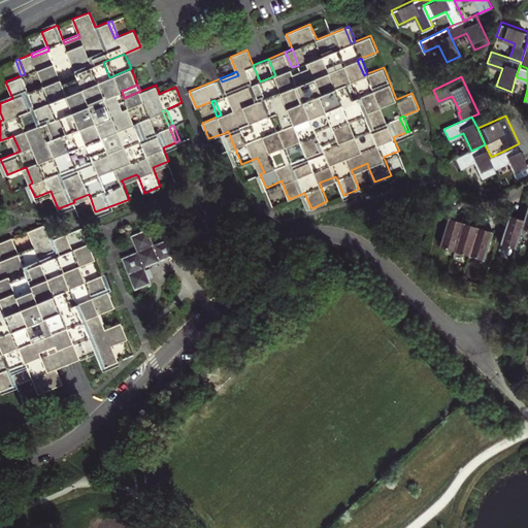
[(224,133),(237,166),(238,165),(241,164),(228,131),(224,133)]
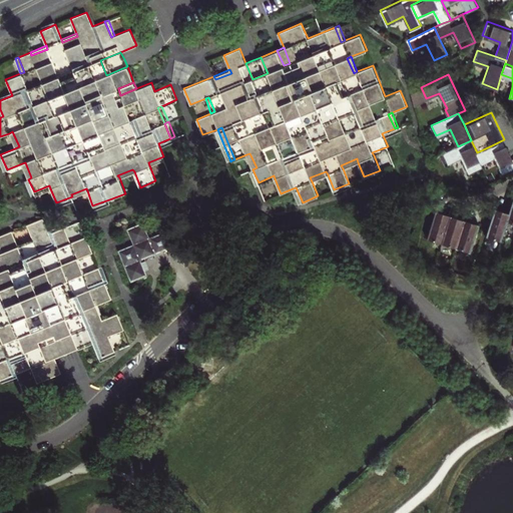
[(12,131),(9,133),(15,148),(19,146),(12,131)]
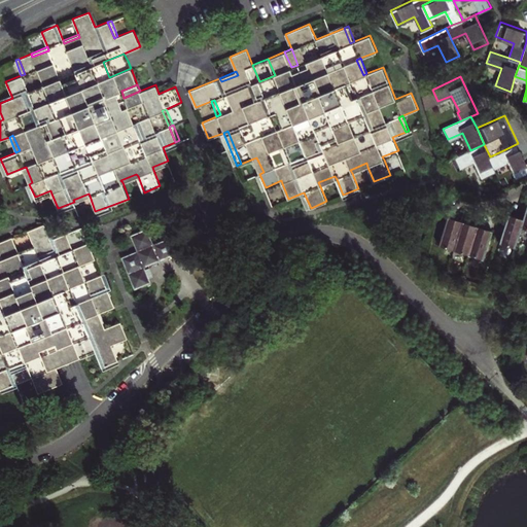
[(526,162),(518,143),(505,149),(490,156),(495,167),(508,161),(517,177),(526,172),(526,162)]
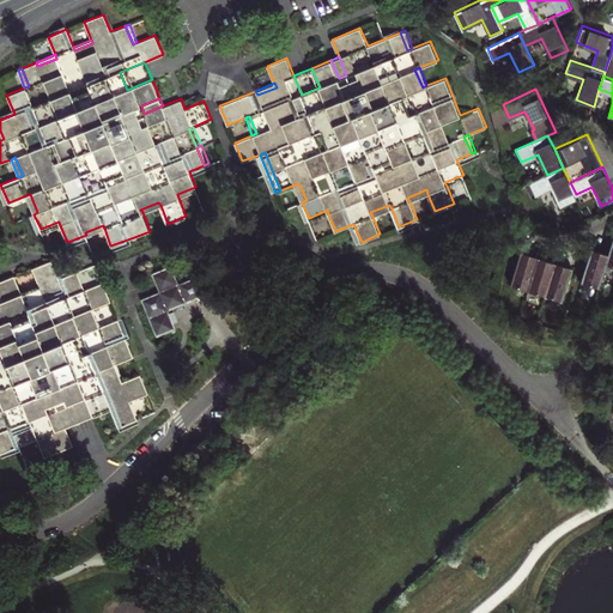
[(576,194),(570,182),(563,168),(547,175),(529,182),(535,194),(552,187),(562,206),(577,199),(576,194)]
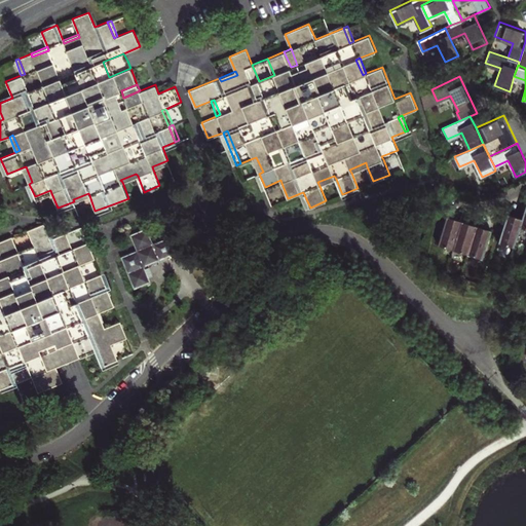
[(381,156),(383,159),(399,153),(398,150),(381,156)]
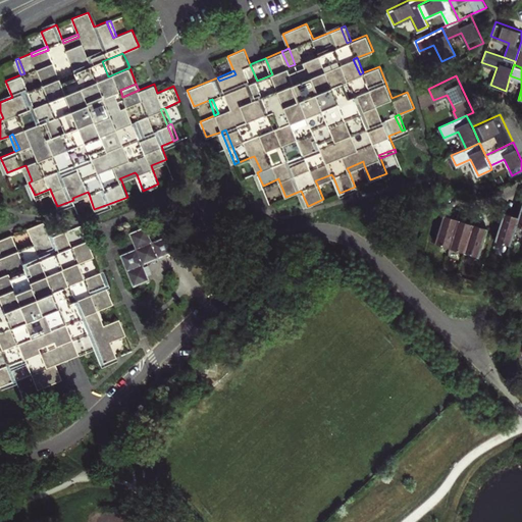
[(254,156),(251,157),(257,172),(261,170),(254,156)]
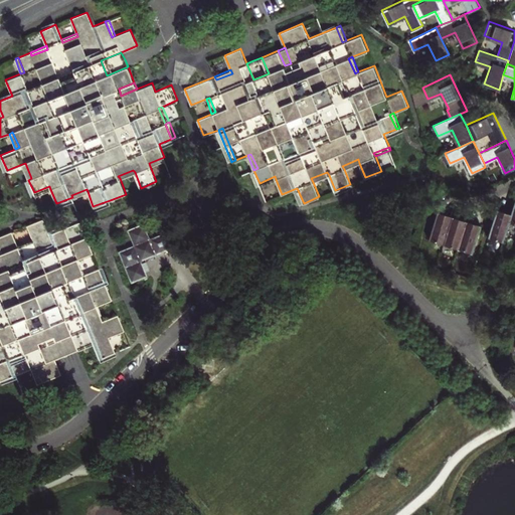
[(149,163),(150,166),(165,160),(164,157),(149,163)]
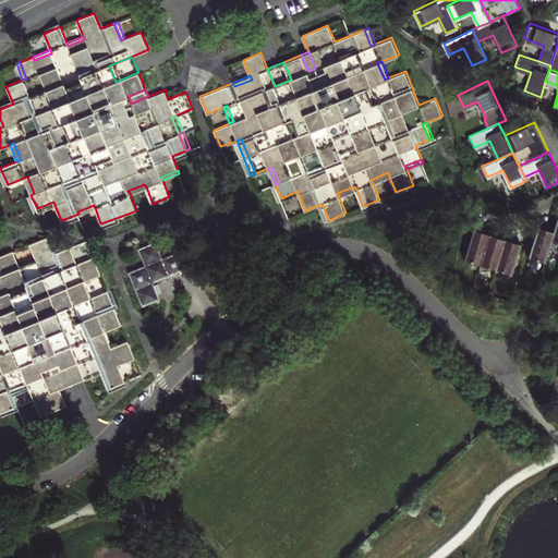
[(371,180),(373,183),(389,177),(388,172),(371,180)]
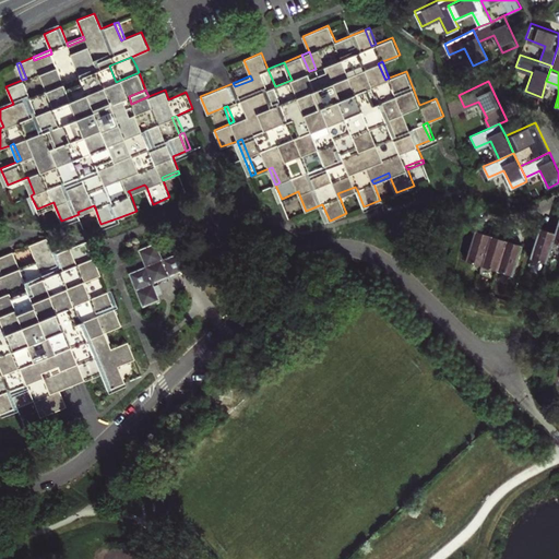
[(27,177),(24,178),(31,195),(34,193),(27,177)]
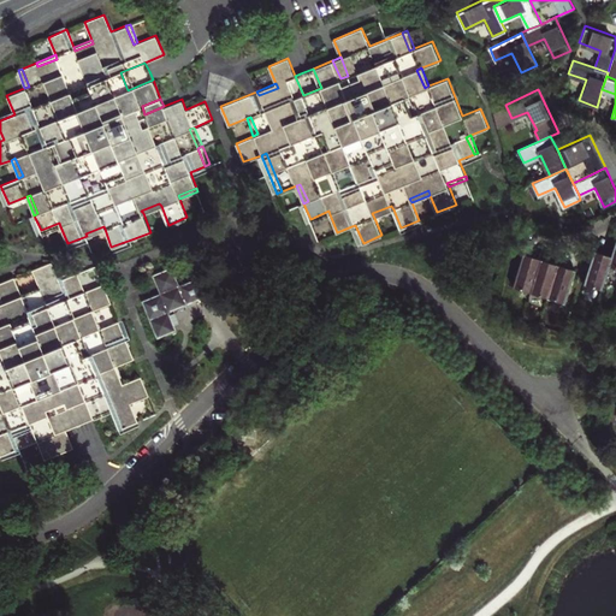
[(141,211),(143,213),(161,206),(159,203),(141,211)]
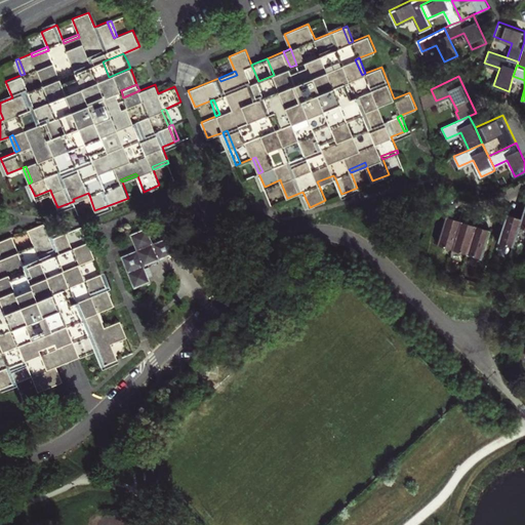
[(317,182),(319,186),(335,178),(333,175),(317,182)]
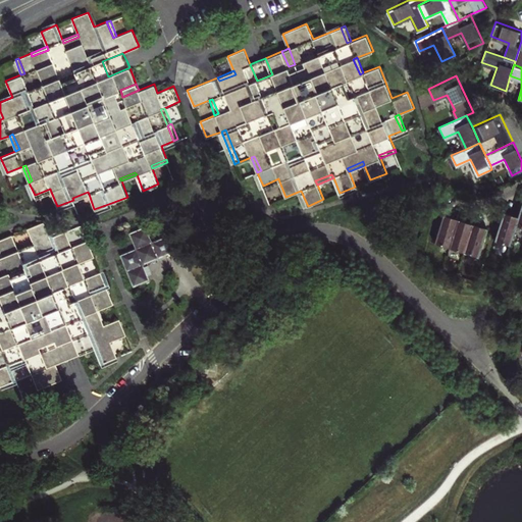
[(278,178),(263,186),(263,188),(264,189),(279,181),(278,178)]
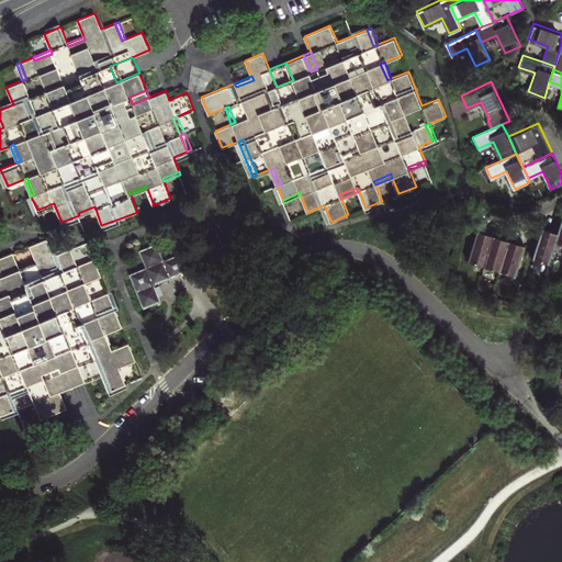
[(38,211),(38,213),(55,206),(54,203),(37,210),(38,211)]
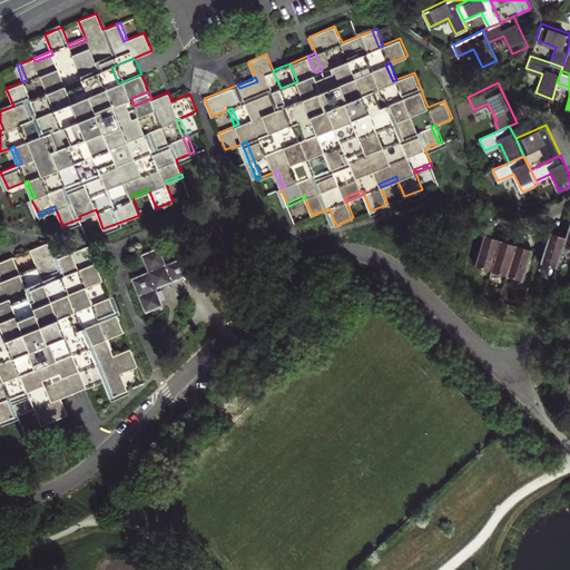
[(336,225),(328,208),(325,209),(332,226),(336,225)]
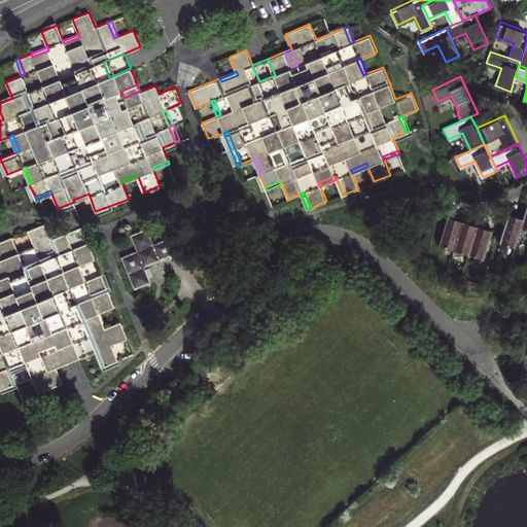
[(73,200),(74,202),(90,196),(89,194),(73,200)]
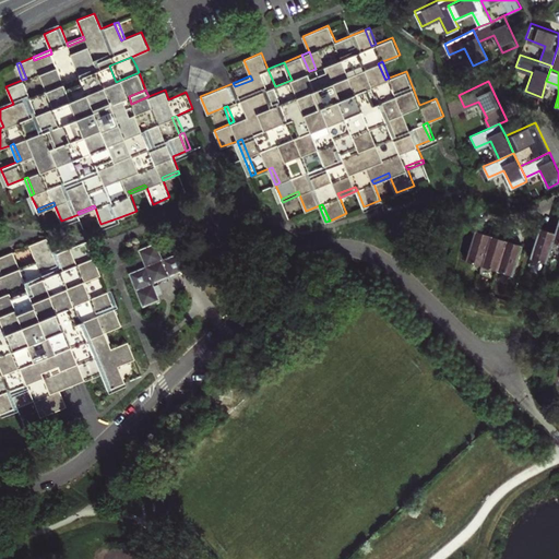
[(531,254),(547,261),(555,238),(557,230),(555,230),(540,225),(531,254)]
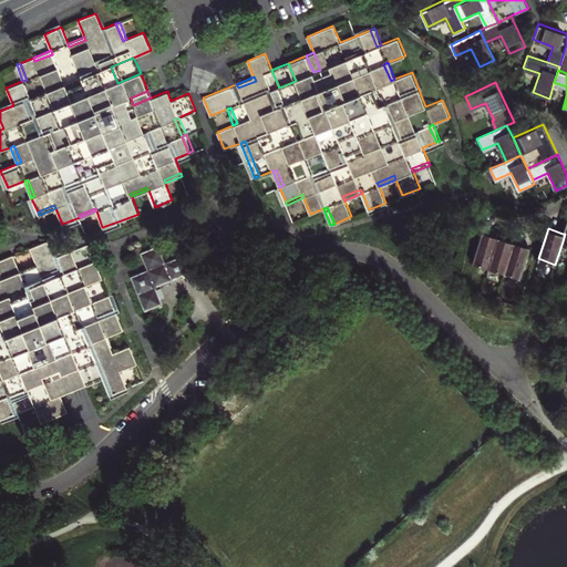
[(490,267),(498,237),(482,232),(472,261),(490,267)]
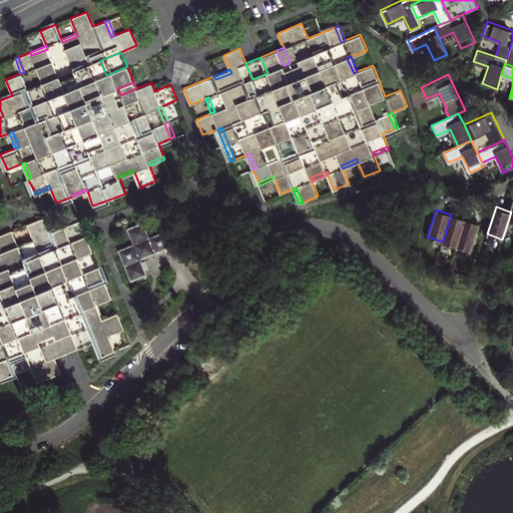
[(443,241),(457,246),(466,218),(451,214),(443,241)]
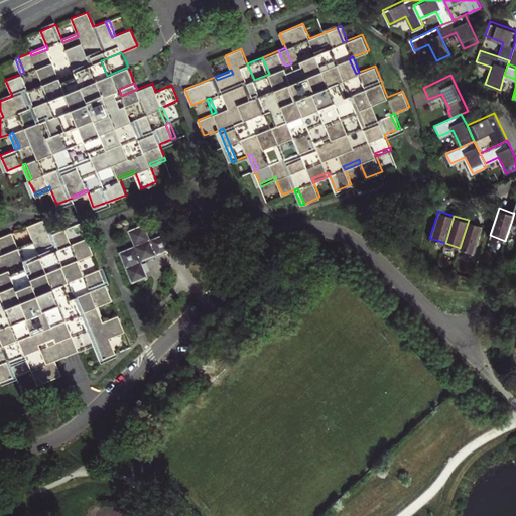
[(17,247),(12,232),(0,236),(0,248),(2,253),(4,257),(0,258),(0,373),(3,380),(16,375),(15,372),(30,366),(31,369),(37,384),(61,375),(55,359),(49,344),(56,341),(62,356),(70,353),(94,344),(100,359),(113,354),(106,338),(110,337),(125,331),(118,314),(104,320),(100,323),(94,307),(97,305),(112,300),(112,299),(99,269),(85,274),(81,276),(75,260),(78,259),(93,253),(87,237),(72,243),(66,228),(49,234),(48,231),(43,219),(27,226),(33,240),(34,244),(19,251),(17,247)]
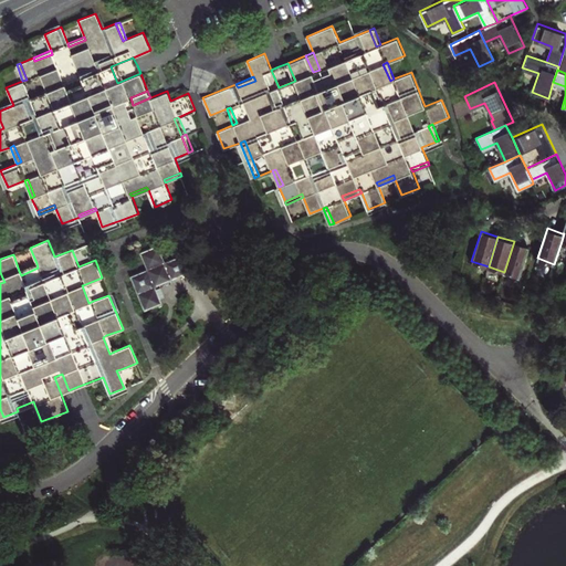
[(514,241),(504,272),(520,276),(528,245),(514,241)]
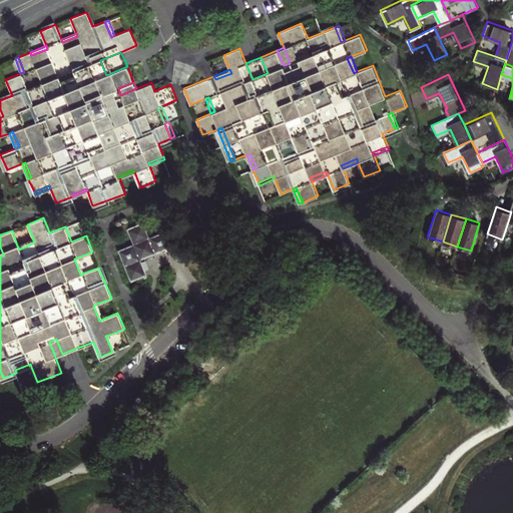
[(131,281),(147,274),(141,259),(171,245),(165,230),(149,236),(143,221),(127,228),(134,243),(118,249),(131,281)]
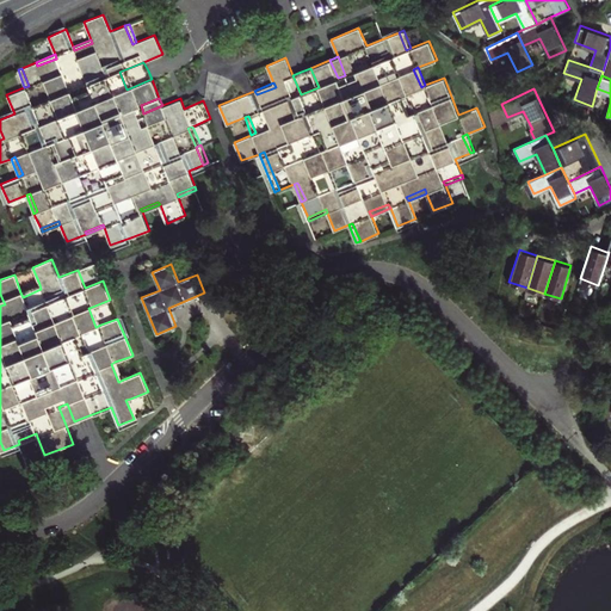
[(75,266),(57,273),(59,277),(78,270),(75,266)]
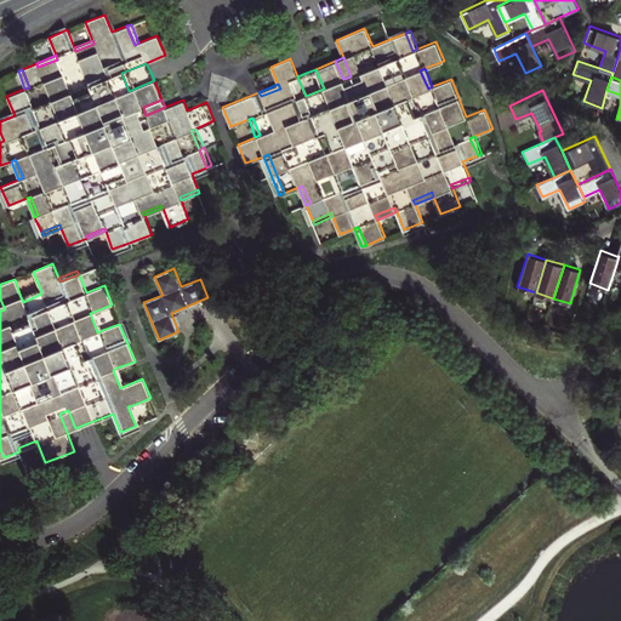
[(40,289),(21,297),(23,302),(41,294),(40,289)]
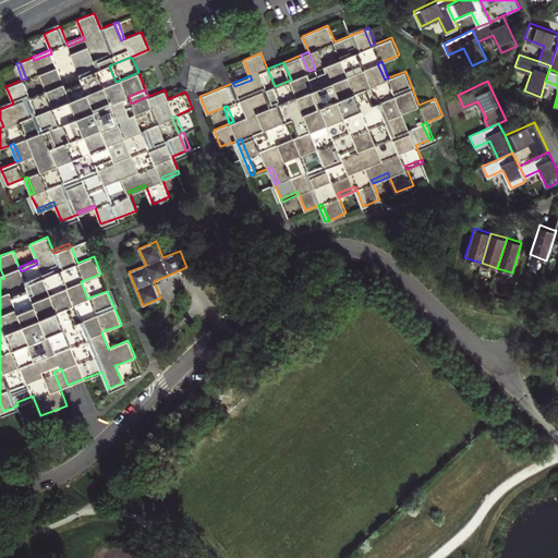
[(92,296),(84,280),(81,281),(87,299),(92,296)]
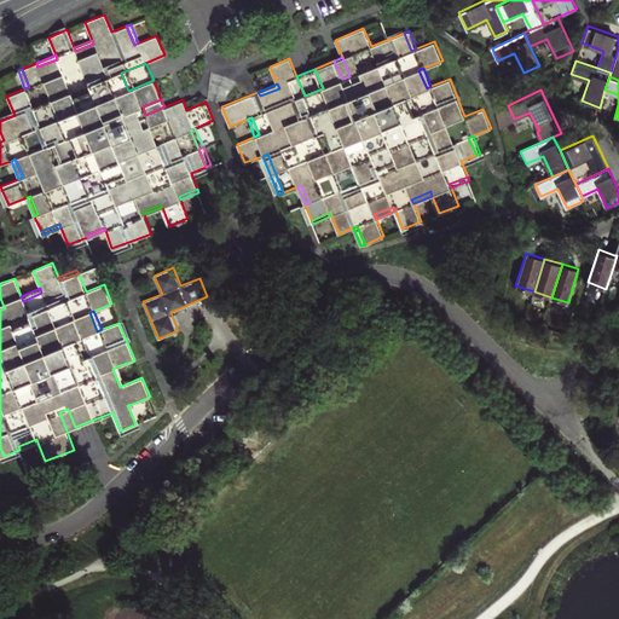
[(125,385),(116,366),(113,369),(120,387),(125,385)]
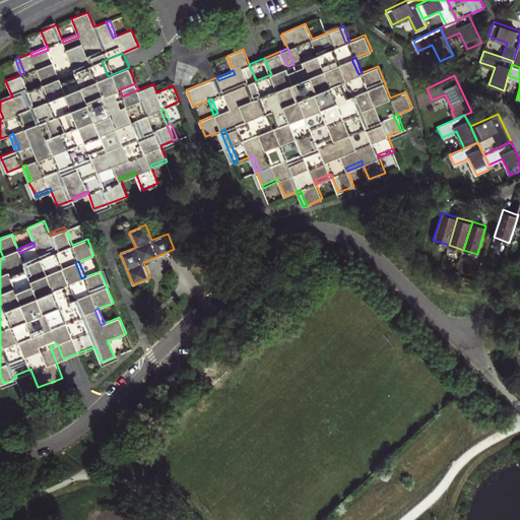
[(117,354),(111,339),(107,340),(114,356),(117,354)]
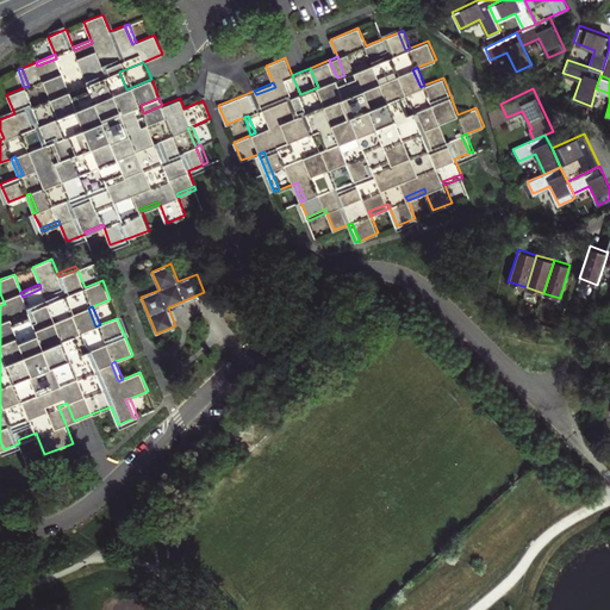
[(67,403),(58,406),(66,424),(70,422),(74,421),(67,403)]
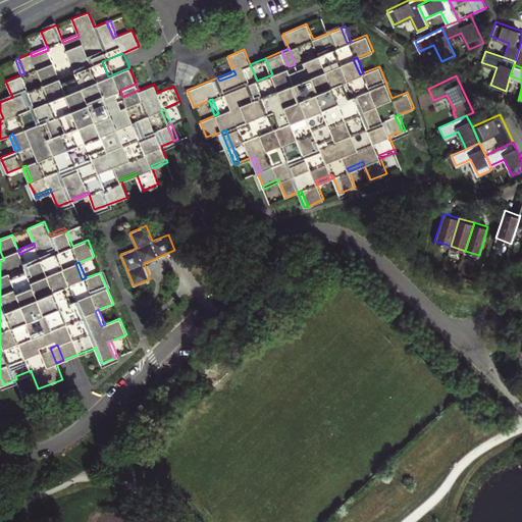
[(31,370),(15,376),(16,379),(32,373),(31,370)]
